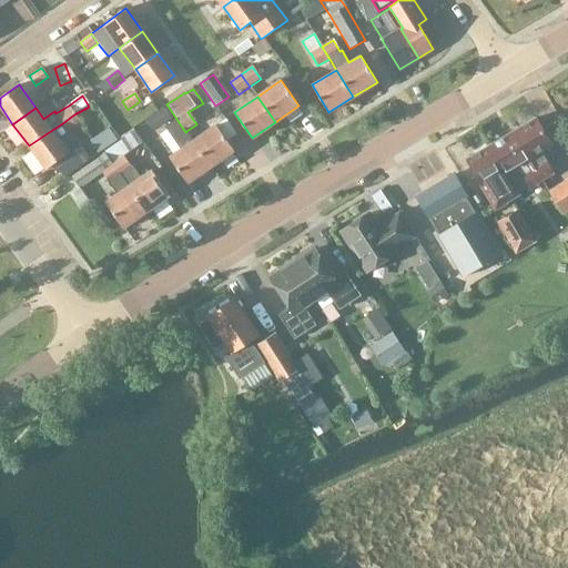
[(163,127),(172,120),(164,108),(154,114),(163,127)]
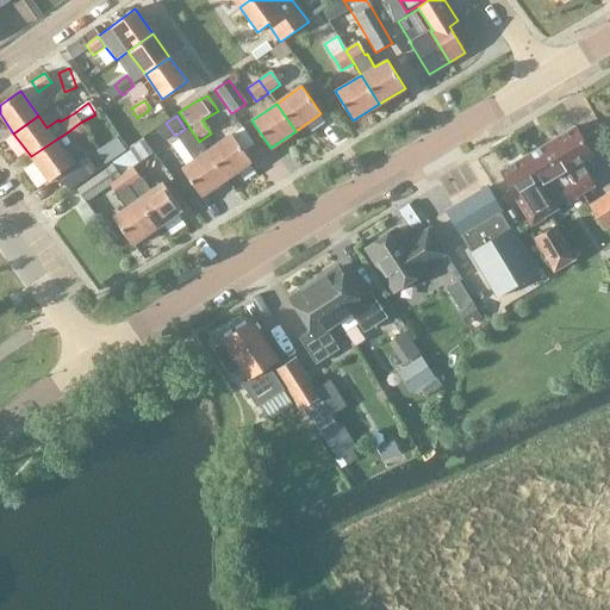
[(56,139),(31,156),(49,181),(85,155),(75,139),(86,132),(80,123),(66,134),(56,139)]
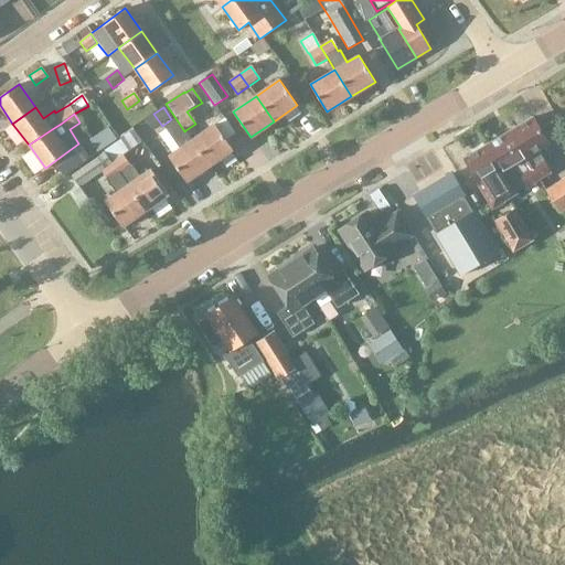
[(116,140),(100,117),(82,131),(97,153),(116,140)]
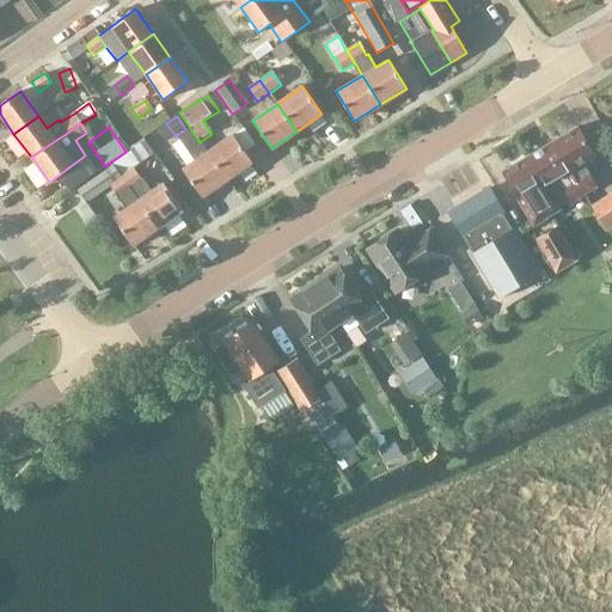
[(178,136),(188,151),(195,161),(183,170),(203,197),(227,179),(208,152),(201,141),(200,142),(190,128),(178,136)]
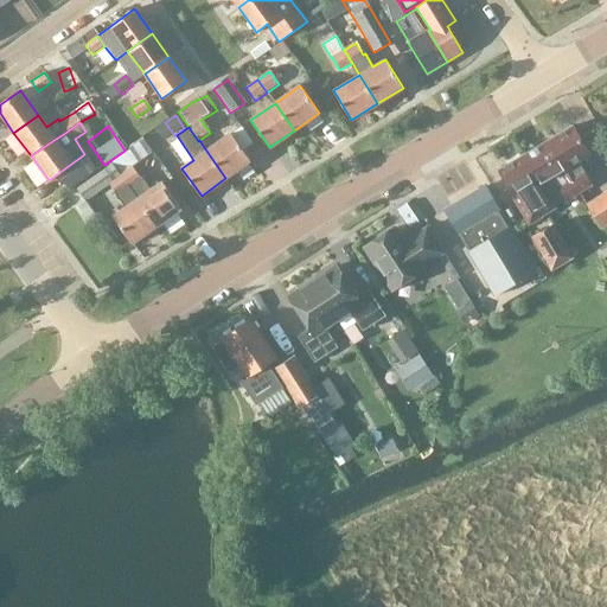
[(572,128),(547,142),(579,196),(592,187),(577,164),(589,157),(572,128)]
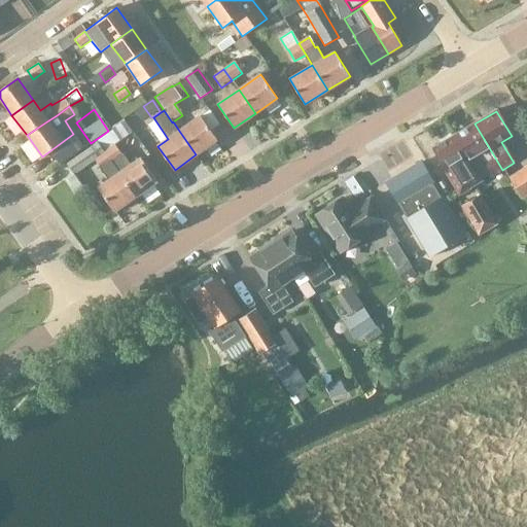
[(200,116),(179,131),(196,154),(217,140),(200,116)]
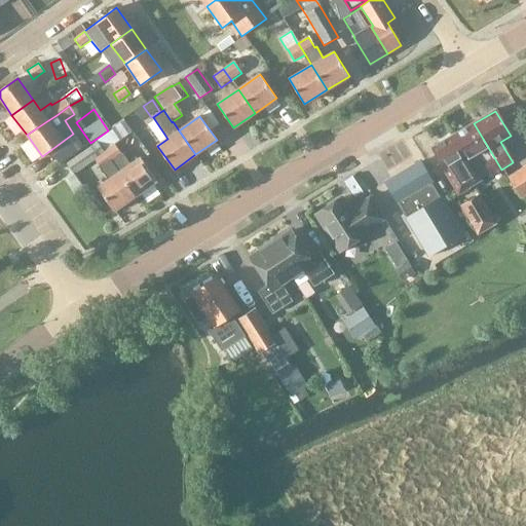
[(474,123),(453,136),(480,182),(481,181),(468,160),(478,155),(490,176),(501,170),(474,123)]
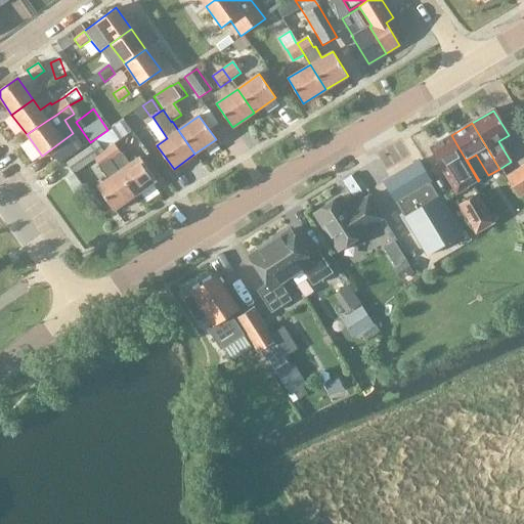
[(252,127),(237,131),(241,144),(256,140),(252,127)]
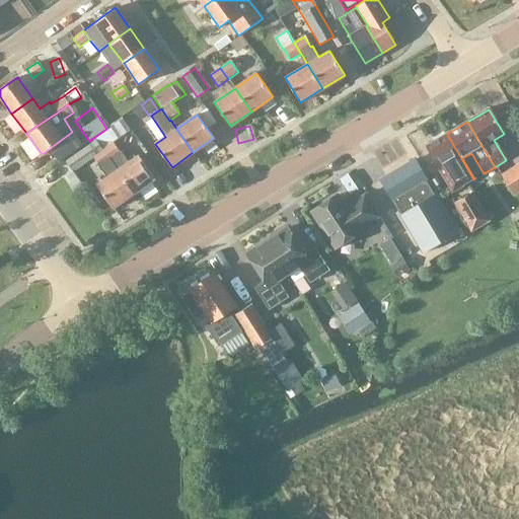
[(119,154),(113,144),(118,140),(110,129),(95,139),(134,194),(155,178),(138,155),(128,162),(121,152),(119,154)]
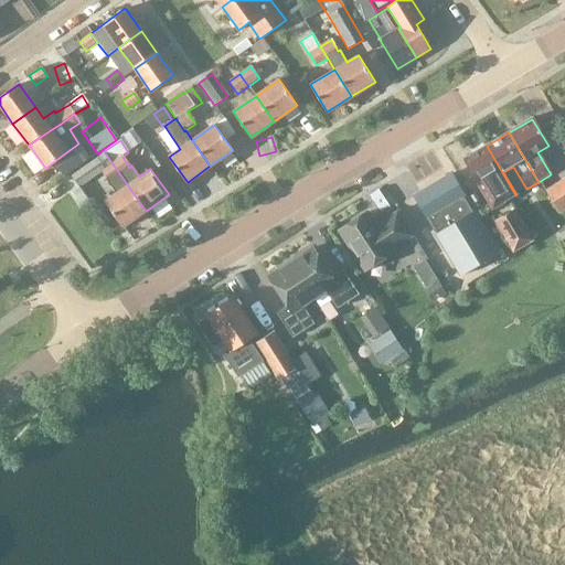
[(487,146),(464,160),(479,187),(489,181),(502,203),(515,195),(487,146)]
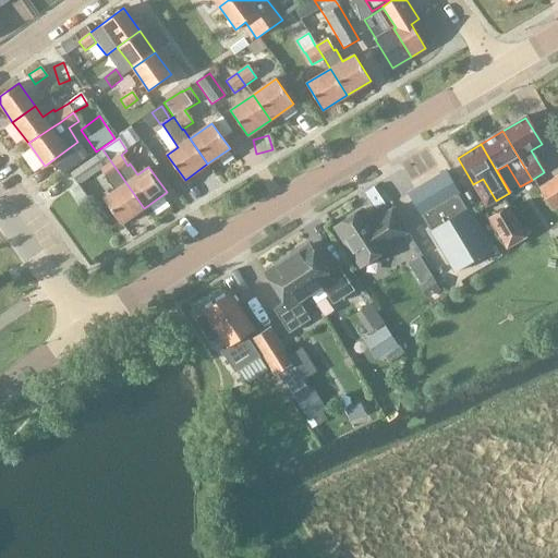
[(102,152),(70,174),(77,185),(99,170),(114,192),(104,199),(121,225),(144,208),(102,149),(101,150),(102,152)]
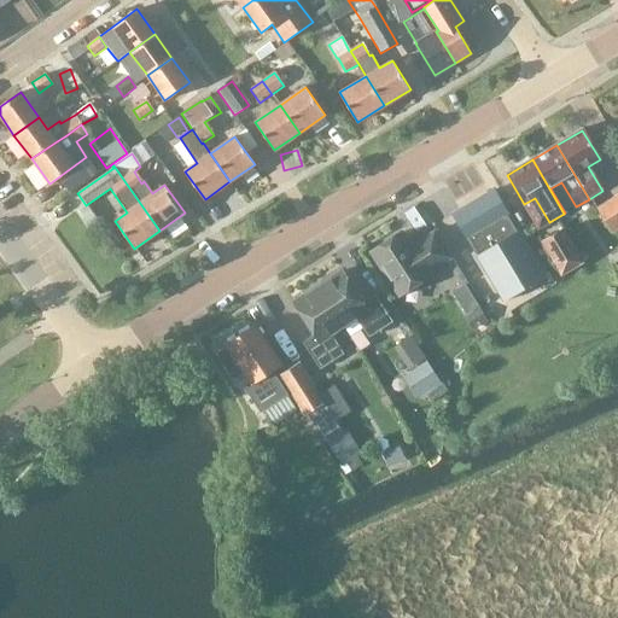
[(467,242),(468,242),(478,257),(477,258),(505,304),(546,279),(519,233),(518,234),(507,217),(508,217),(494,193),(453,217),(467,242)]
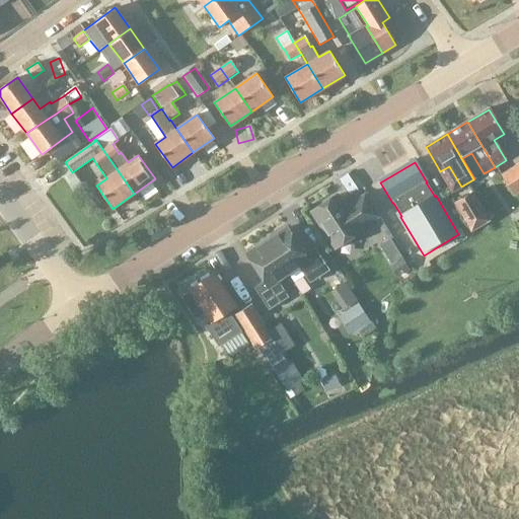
[(518,164),(512,168),(501,175),(514,197),(518,194),(518,164)]
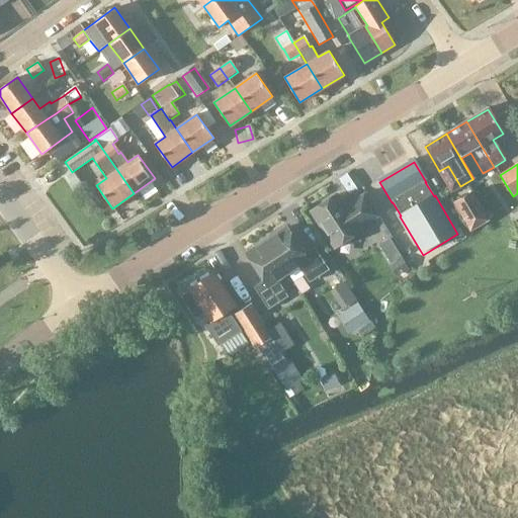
[(471,191),(452,202),(460,217),(469,232),(489,221),(471,191)]
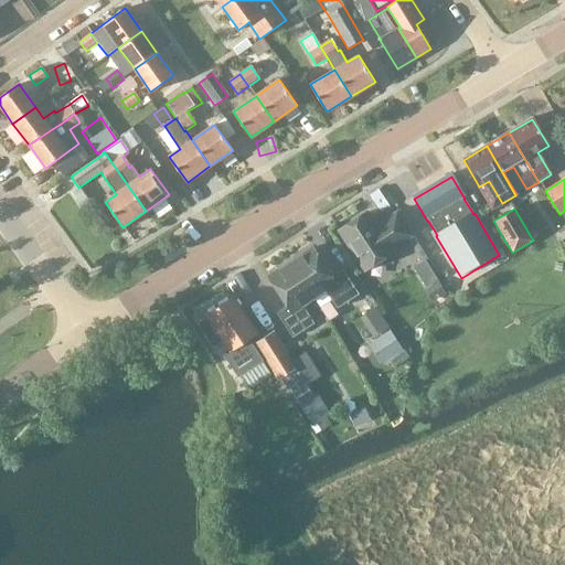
[(339,231),(365,270),(393,252),(391,249),(412,236),(396,213),(383,222),(384,224),(377,228),(368,212),(339,231)]
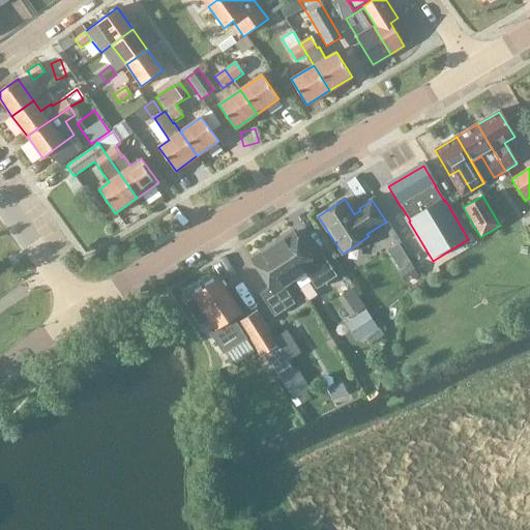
[(294,234),(272,247),(294,281),(305,273),(316,290),(336,277),(322,255),(312,261),(294,234)]
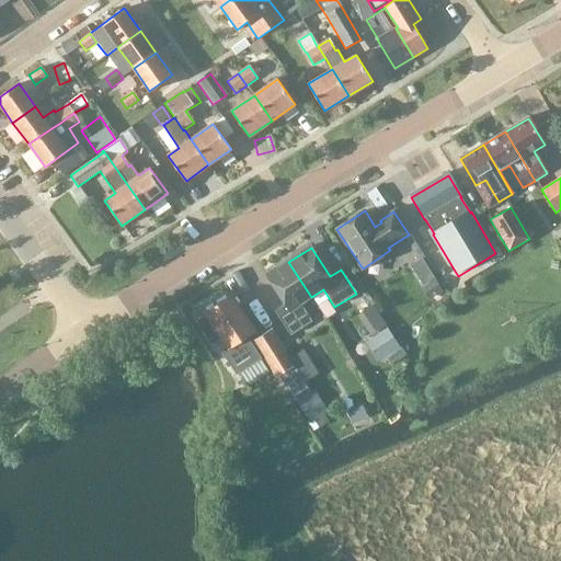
[(300,305),(311,297),(288,262),(266,276),(285,305),(274,312),(290,336),(311,322),(300,305)]
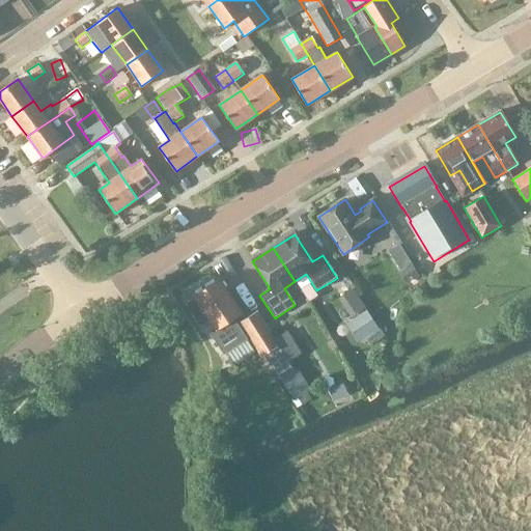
[(411,264),(398,273),(406,284),(418,277),(411,264)]
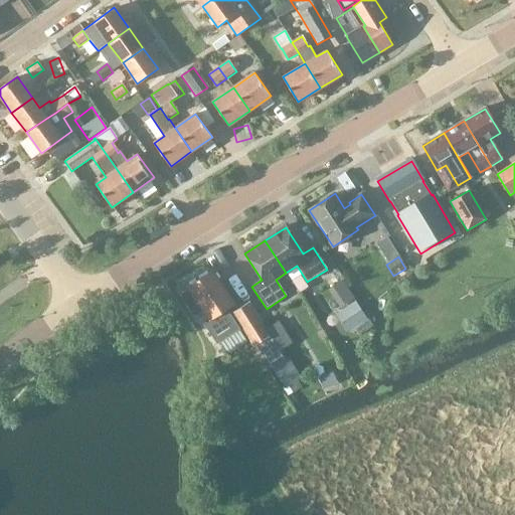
[(226,311),(233,306),(211,273),(188,289),(189,290),(180,296),(194,318),(203,311),(209,319),(202,323),(216,345),(239,330),(226,311)]
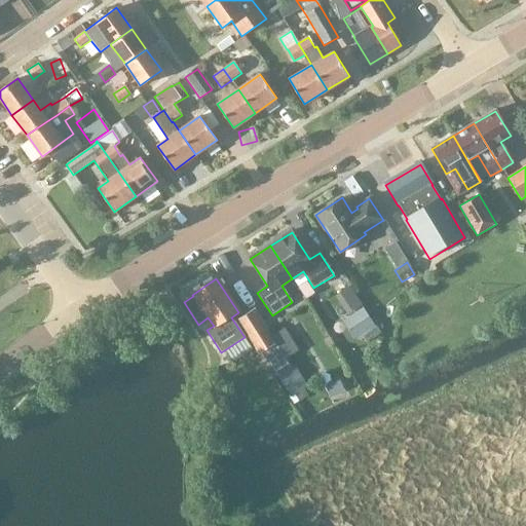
[(348,287),(334,296),(346,314),(361,305),(348,287)]
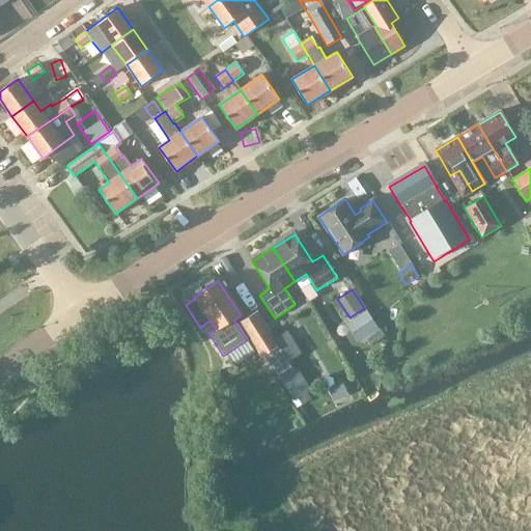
[(346,324),(359,342),(375,331),(364,312),(346,324)]
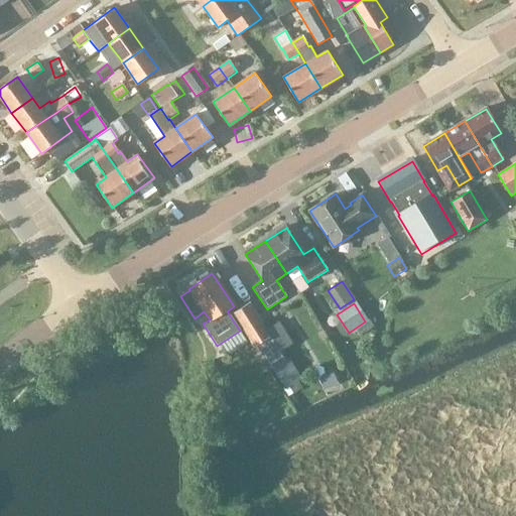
[(254,349),(257,347),(271,369),(284,360),(279,352),(265,330),(249,304),(233,314),(254,349)]
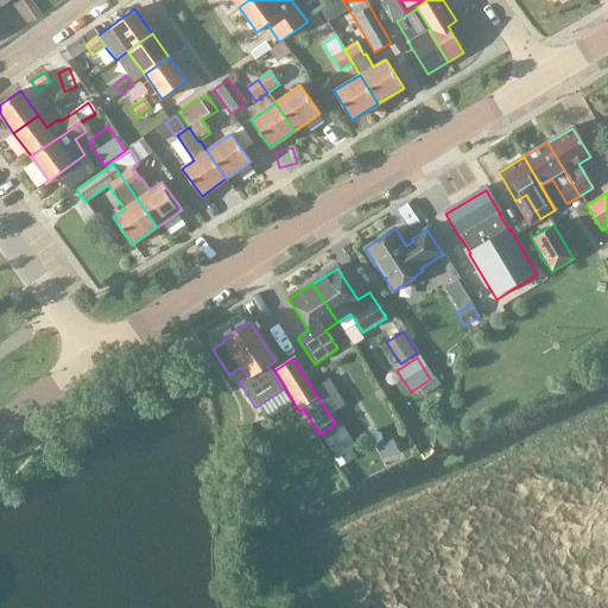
[(328,379),(312,388),(329,415),(344,405),(328,379)]
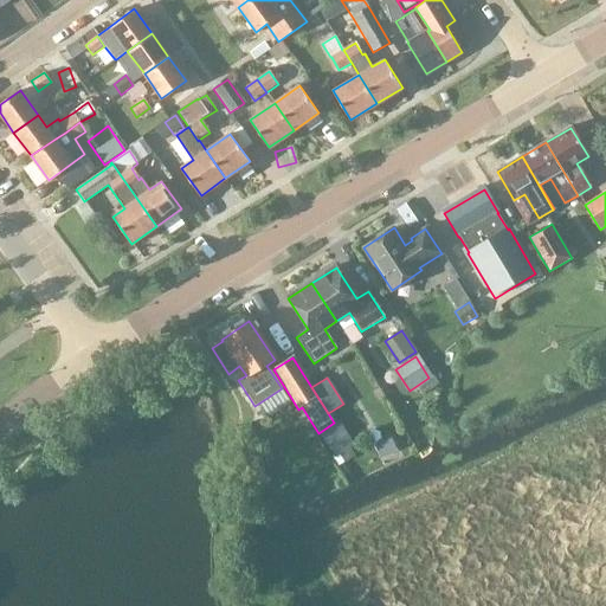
[(340,423),(335,426),(320,436),(333,457),(353,444),(340,423)]
